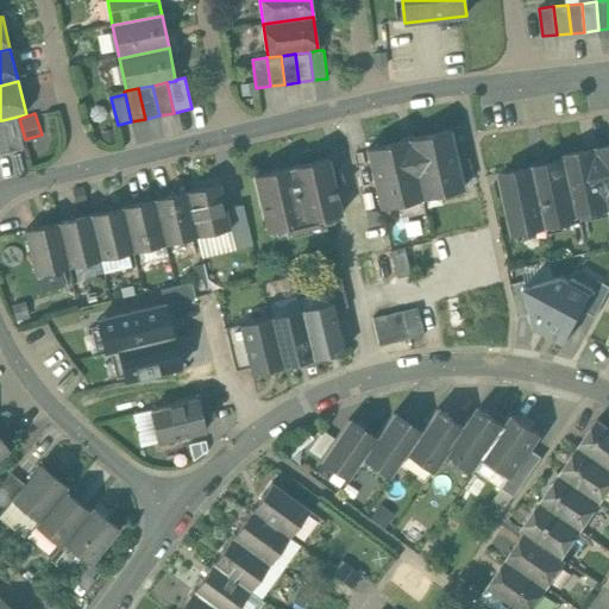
[(2,120),(0,120),(0,155),(10,152),(2,120)]
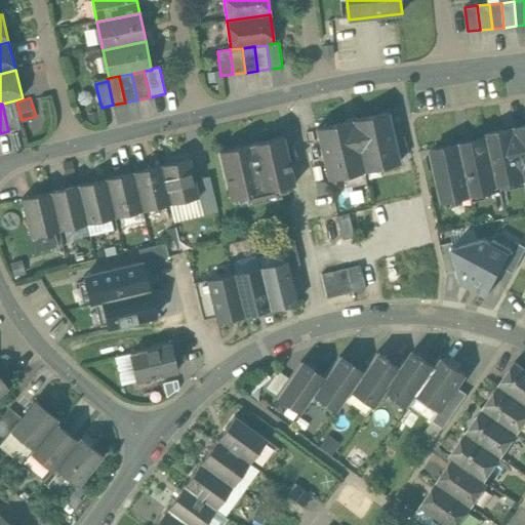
[(389,112),(317,129),(329,179),(400,163),(389,112)]
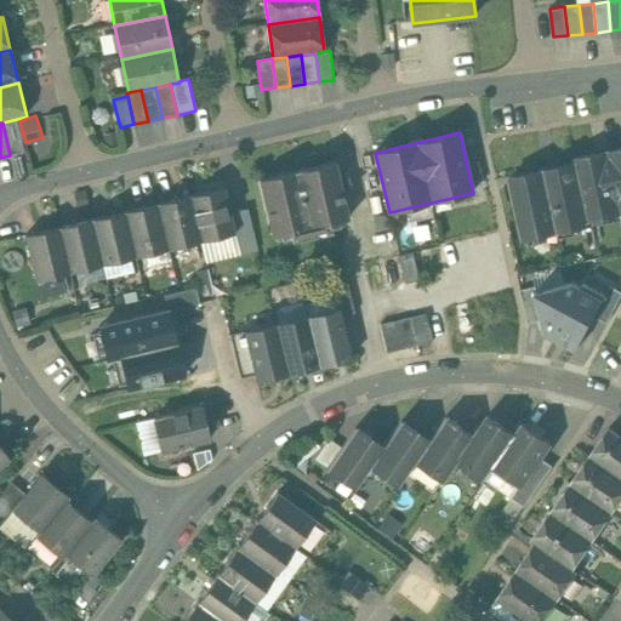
[(620,148),(576,158),(591,224),(592,224),(591,220),(620,212),(620,148)]
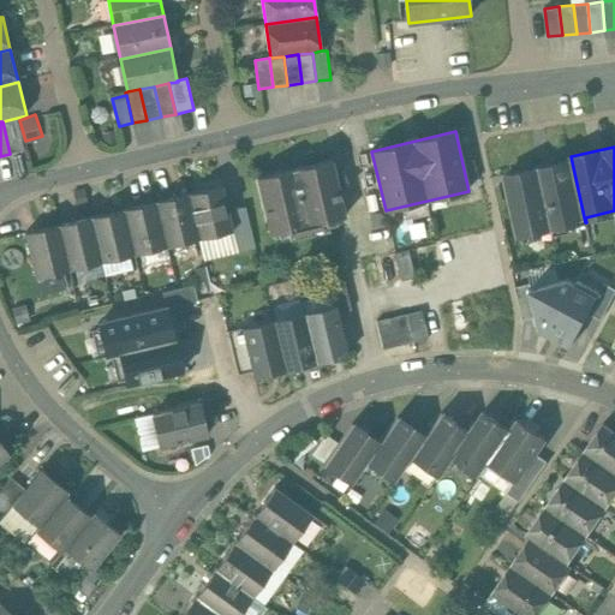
[(571,161),(506,175),(520,237),(585,222),(571,156),(569,156),(571,161)]
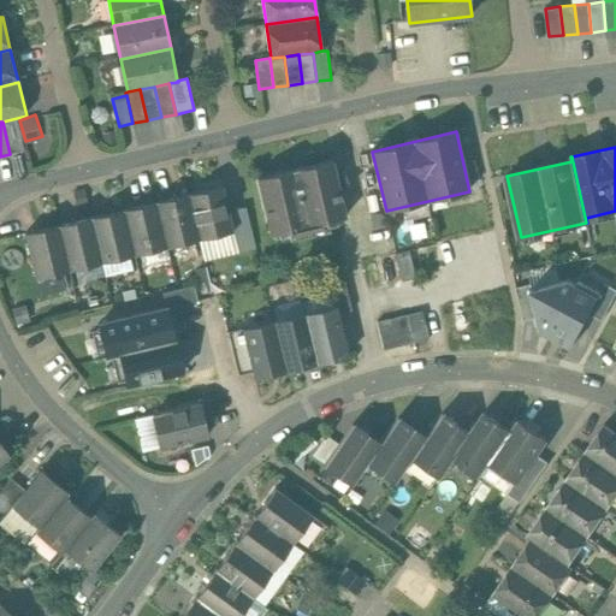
[(332,161),(258,178),(271,235),(345,217),(332,161)]
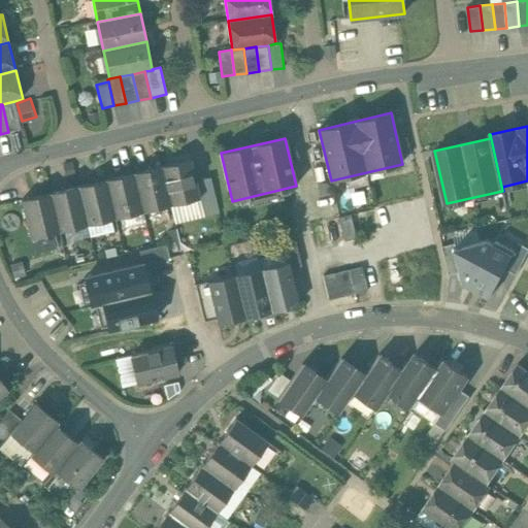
[(191,160),(162,167),(171,205),(200,199),(191,160)]
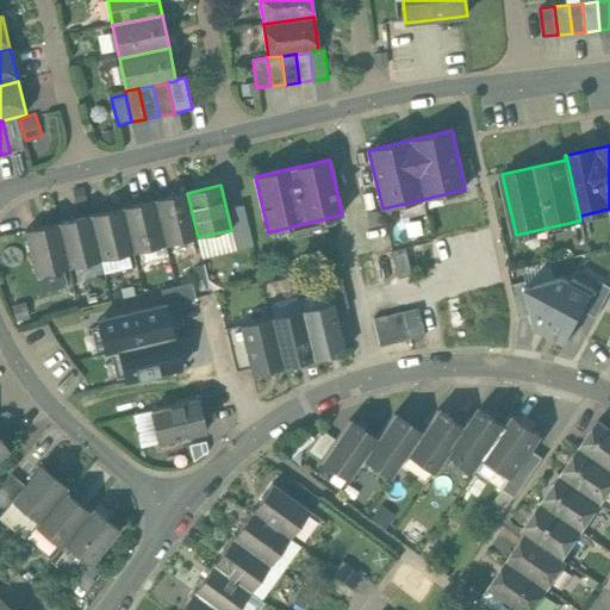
[(187,193),(155,200),(166,246),(198,237),(187,193)]
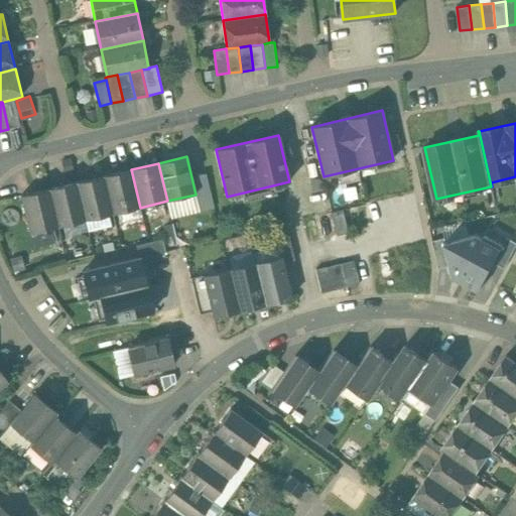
[(131,169),(104,176),(113,215),(140,208),(131,169)]
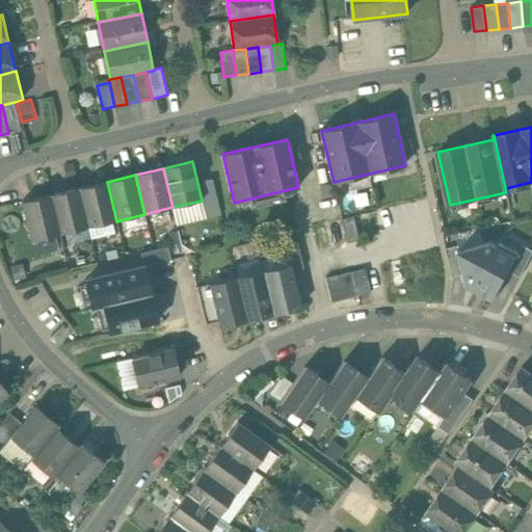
[(107,182),(79,189),(88,228),(116,221),(107,182)]
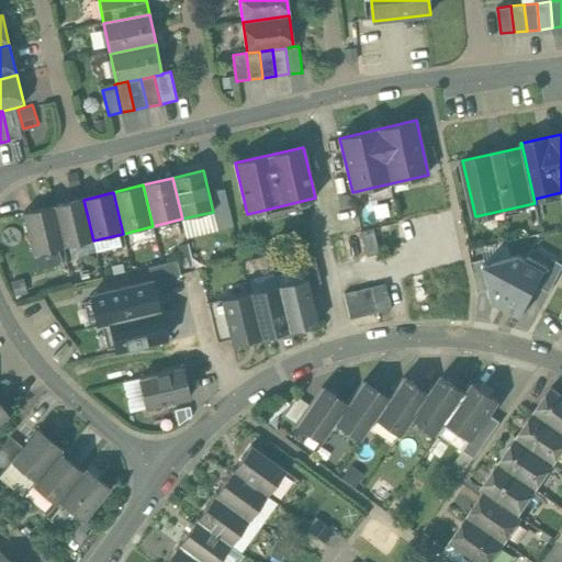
[(83,200),(54,206),(64,248),(93,240),(83,200)]
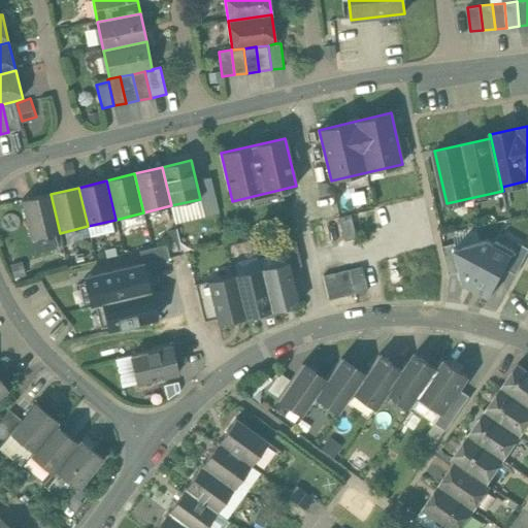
[(51,194),(23,201),(32,239),(60,233),(51,194)]
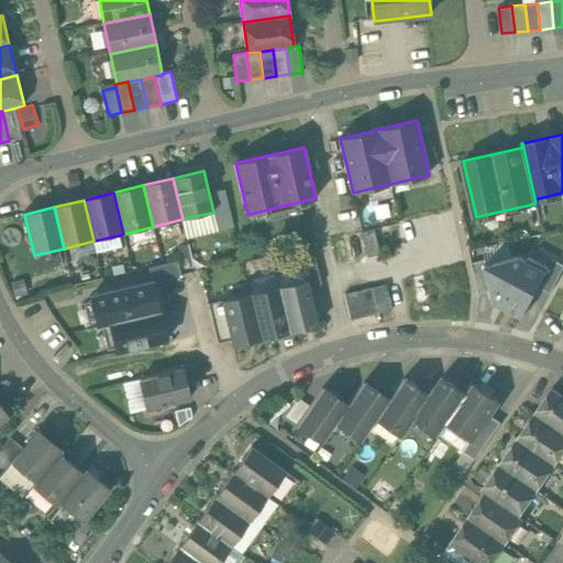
[(503,308),(530,257),(529,256),(527,261),(519,256),(486,264),(485,264),(490,290),(494,302),(503,308)]
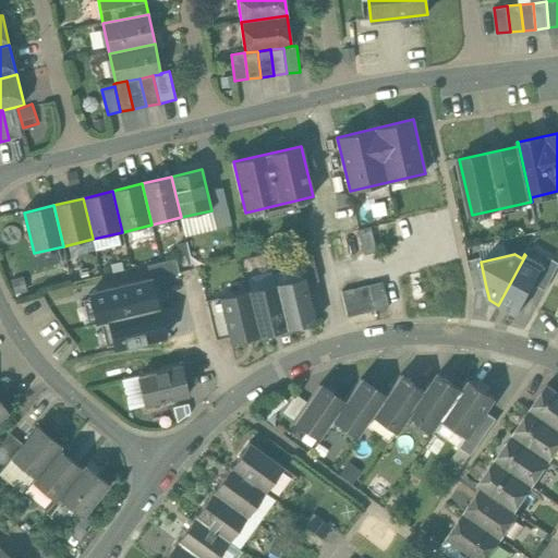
[(525,255),(498,305),(518,315),(534,284),(545,265),(544,265),(525,255)]
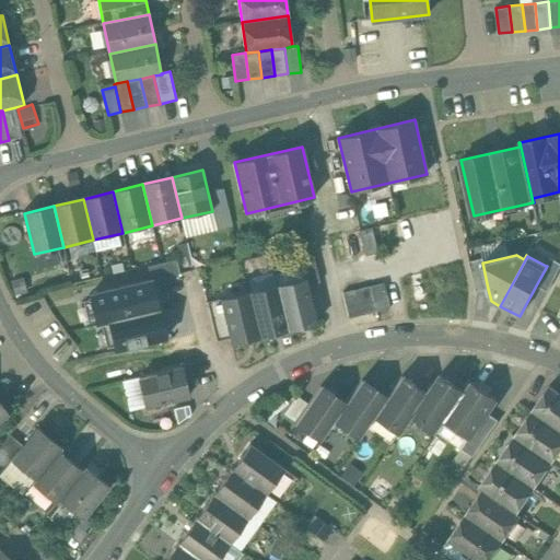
[(482,263),(483,263),(483,258),(469,261),(476,292),(488,289),(482,263)]
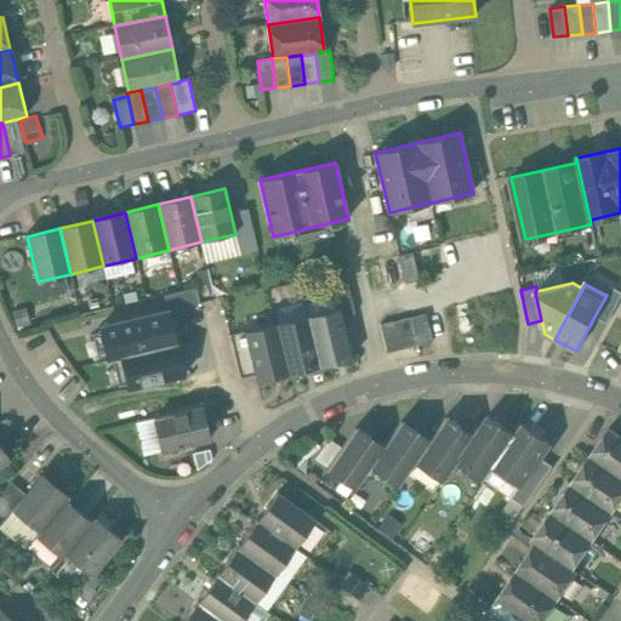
[(607,324),(620,296),(620,292),(609,286),(605,295),(607,295),(594,317),(607,324)]
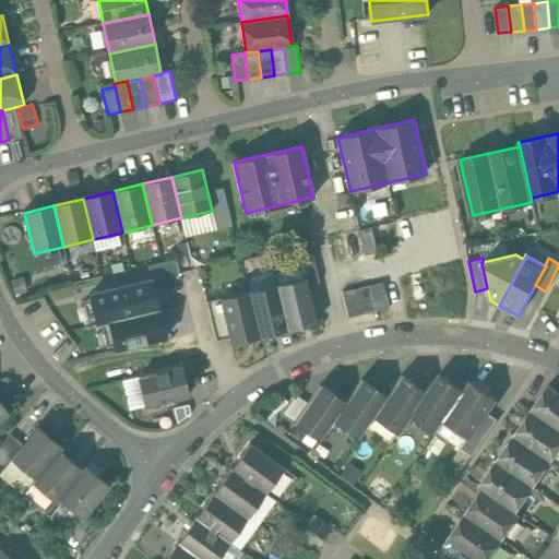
[(151,277),(86,290),(94,322),(158,308),(151,277)]
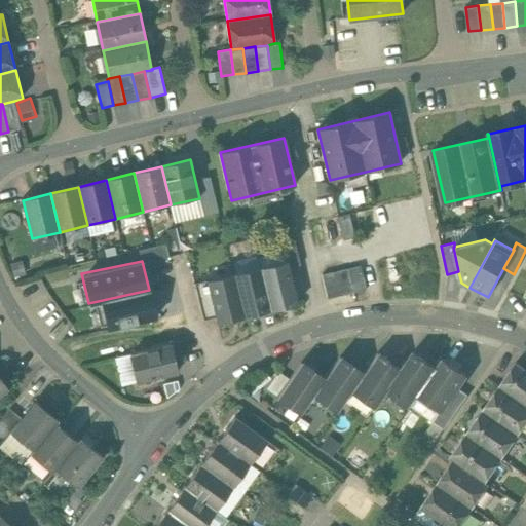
[(287,262),(260,268),(270,310),(297,304),(287,262)]
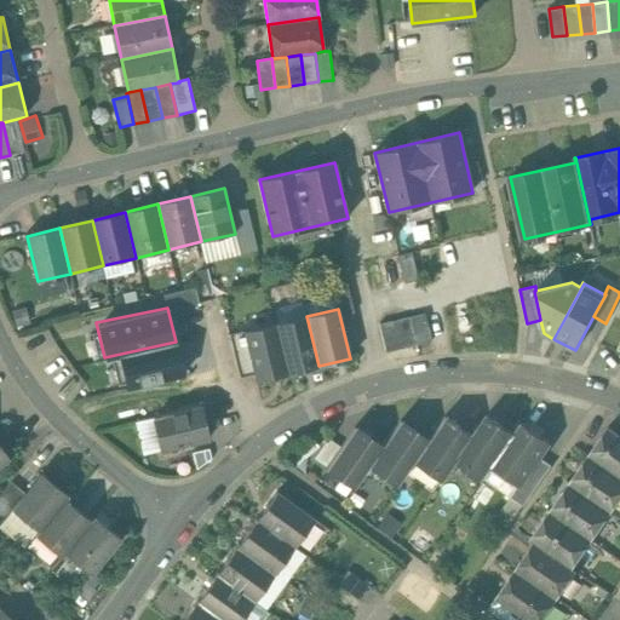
[(306,316),(275,323),(287,373),(319,366),(306,316)]
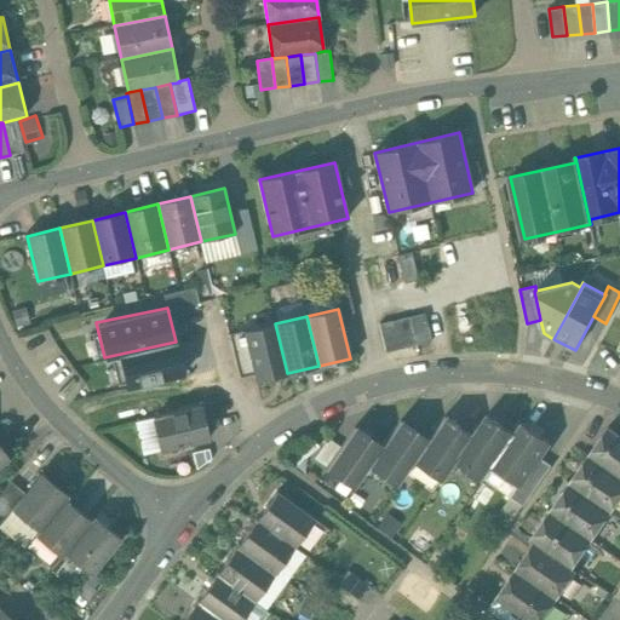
[(411,317),(395,321),(402,349),(418,345),(411,317)]
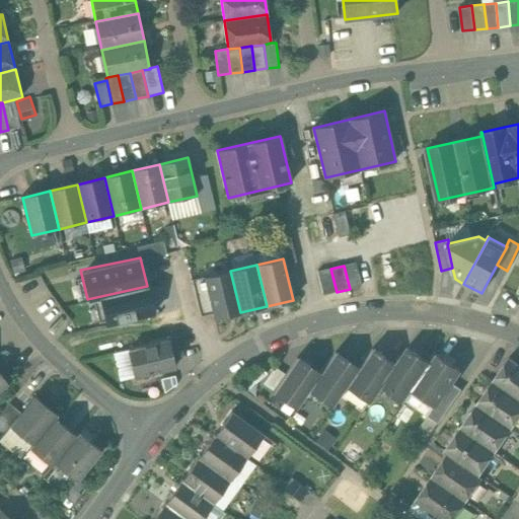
[(330,269),(317,272),(323,295),(337,292),(330,269)]
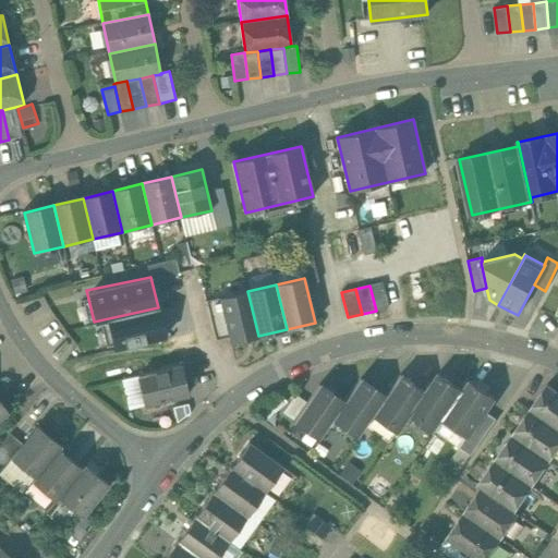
[(247,291),(219,298),(229,336),(230,342),(258,336),(247,291)]
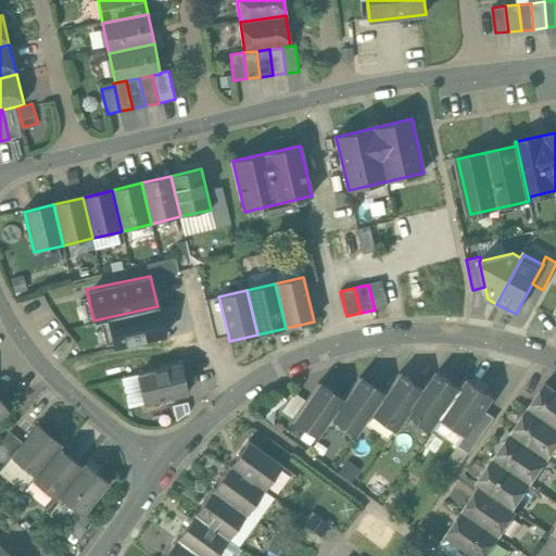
[(218,297),(206,300),(215,338),(228,335),(218,297)]
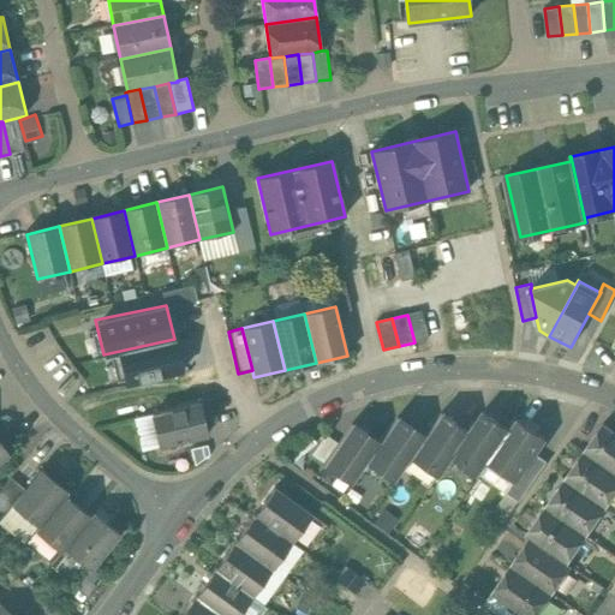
[(174,342),(119,356),(126,384),(181,372),(174,342)]
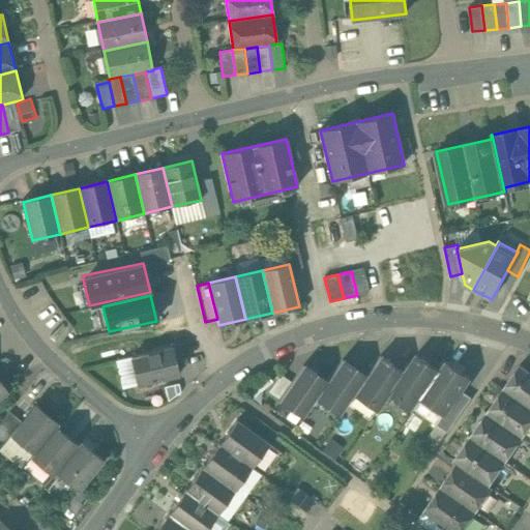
[(163,349),(131,357),(139,385),(178,376),(171,347),(163,349)]
